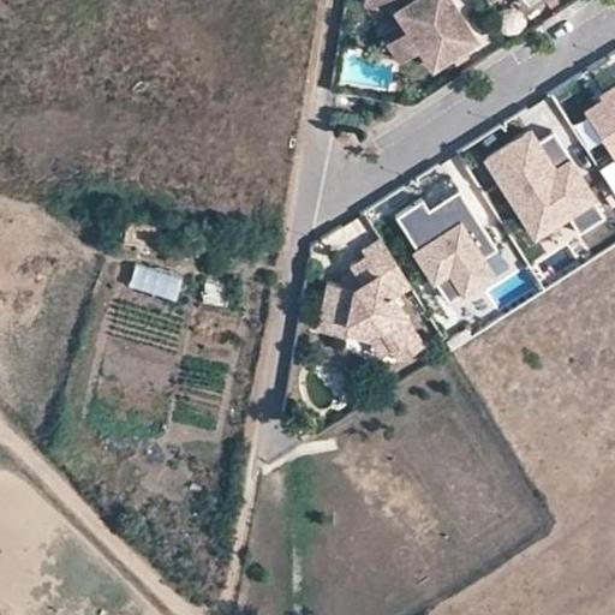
[(475,36),(451,0),(375,0),(375,4),(393,6),(405,25),(417,45),(430,64),(449,52),(463,45),(475,36)]
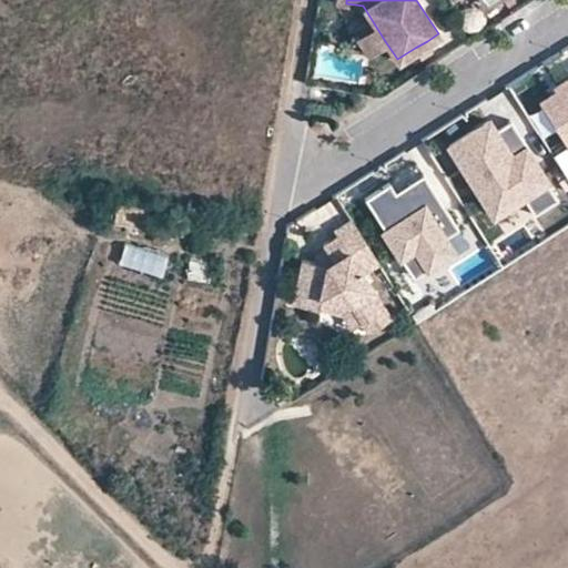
[(385,41),(374,23),(355,36),(366,53),(385,41)]
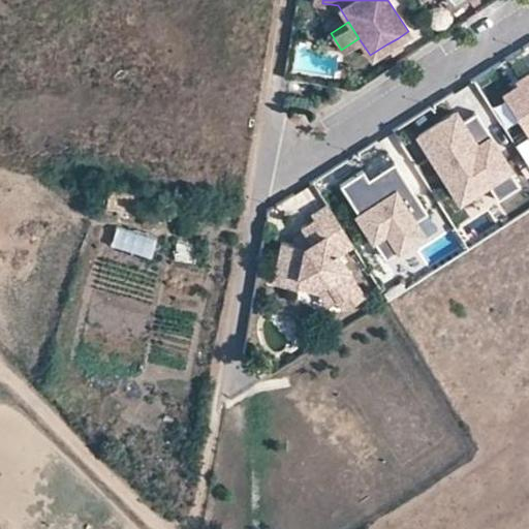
[(398,38),(386,44),(391,52),(402,45),(398,38)]
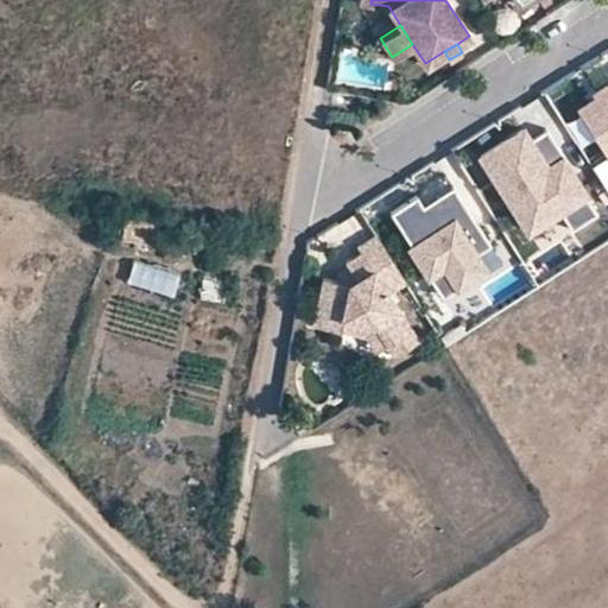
[(599,99),(580,111),(607,158),(607,84),(595,93),(599,99)]
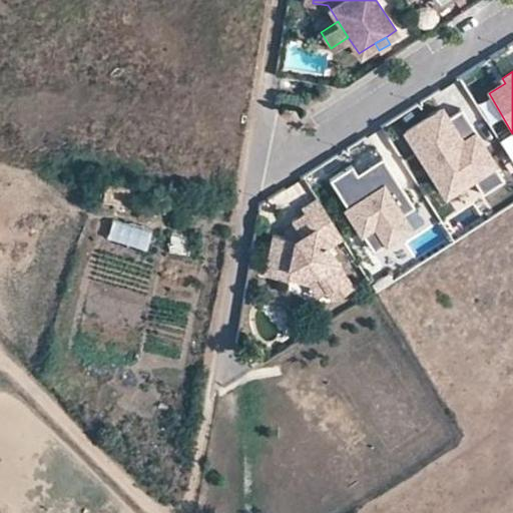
[(454,121),(446,109),(409,132),(452,201),(480,183),(487,195),(509,182),(467,113),(454,121)]
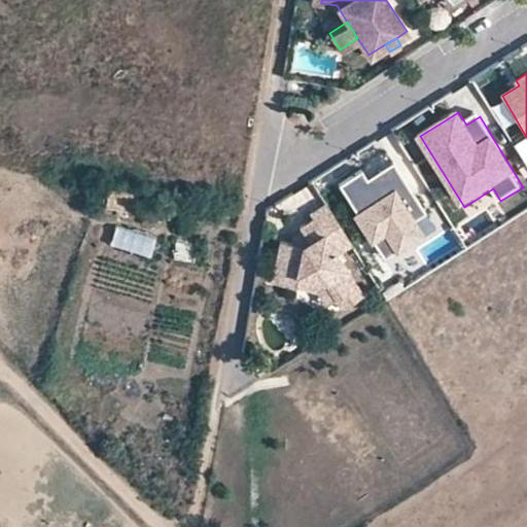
[(373,180),(367,172),(343,187),(390,262),(425,241),(413,220),(424,214),(394,167),(373,180)]
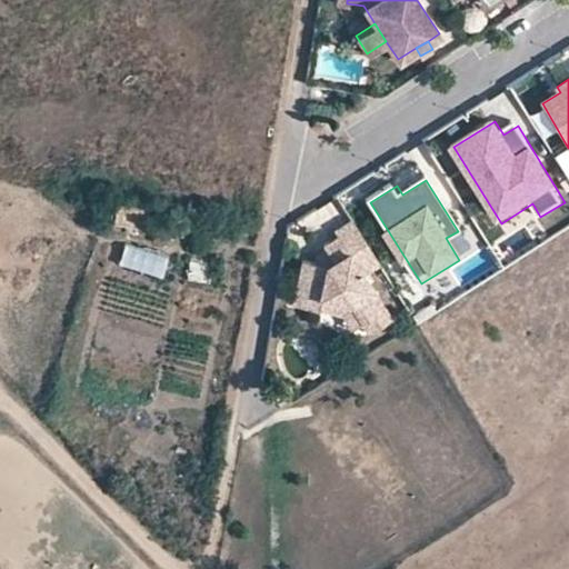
[(383,269),(352,220),(335,231),(338,237),(323,246),(328,255),(333,261),(327,266),(315,263),(302,260),(293,305),(319,310),(321,298),(350,303),(366,327),(388,312),(367,279),(383,269)]
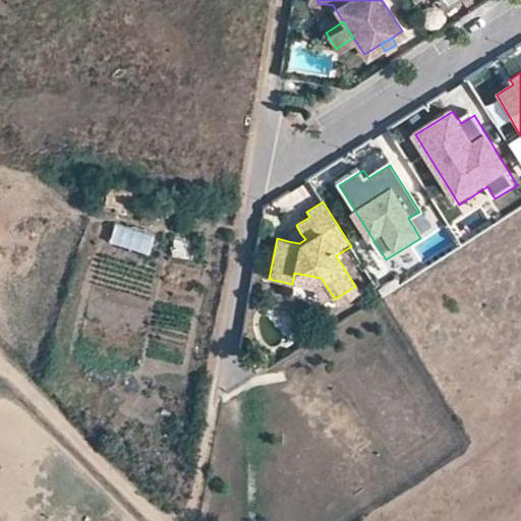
[(305,239),(300,233),(288,241),(299,243),(305,239)]
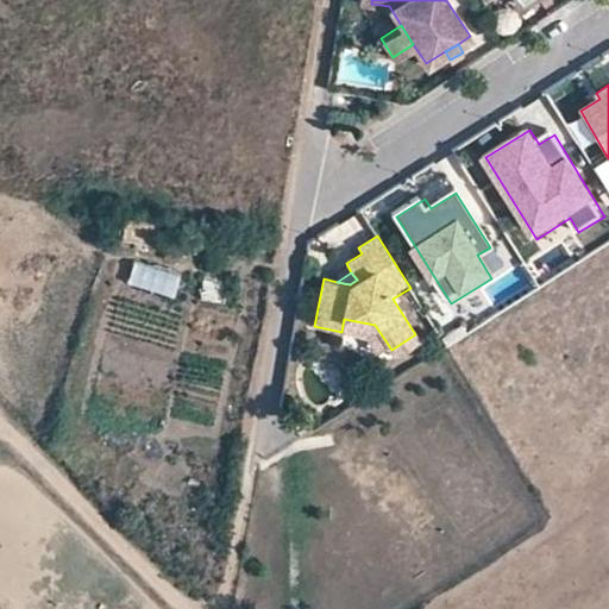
[(344,319),(341,332),(368,337),(381,356),(391,350),(375,325),(344,319)]
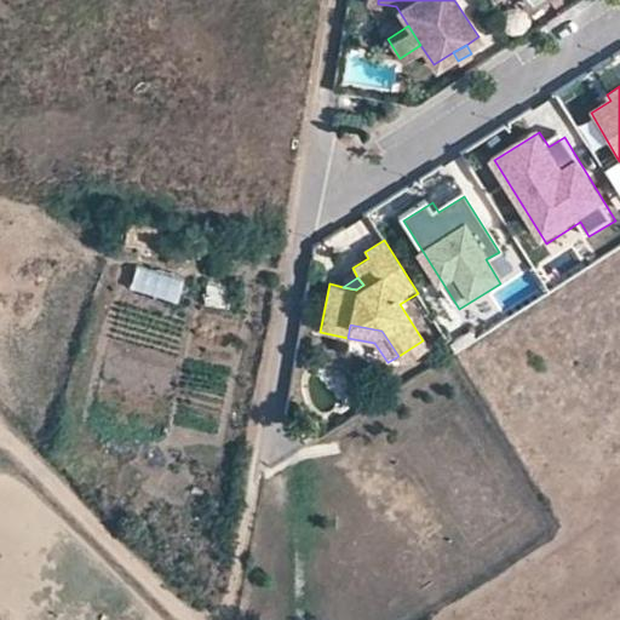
[(423,340),(399,356),(406,368),(430,352),(423,340)]
